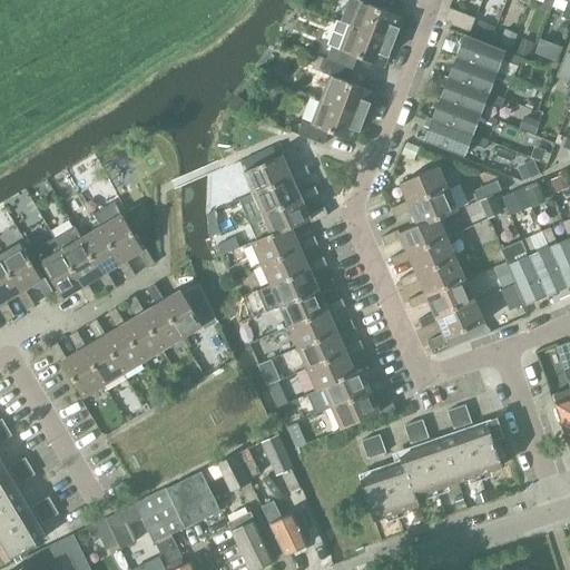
[(349,0),(341,22),(350,26),(393,42),(402,18),(376,7),(379,0),(349,0)]
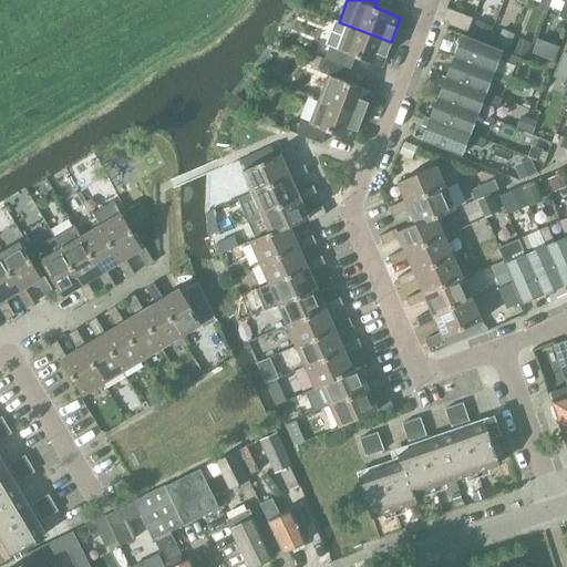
[(546,12),(549,0),(540,0),(537,9),(546,12)]
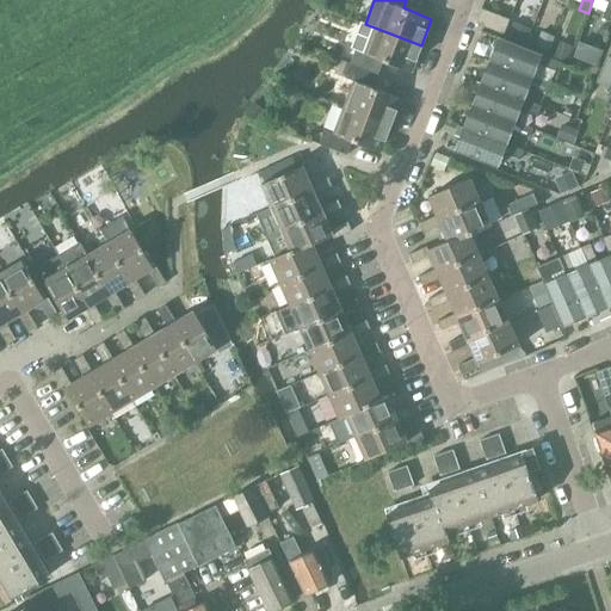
[(475,24),(503,35),(508,20),(481,8),(475,24)]
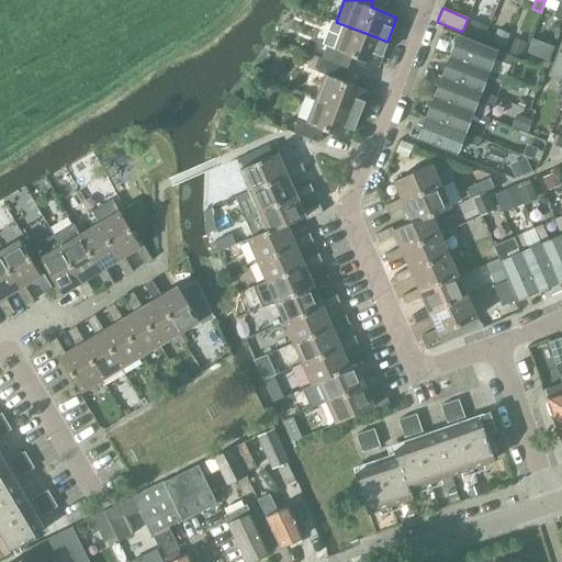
[(326,46),(322,59),(347,69),(351,56),(378,66),(388,42),(345,25),(335,49),(326,46)]
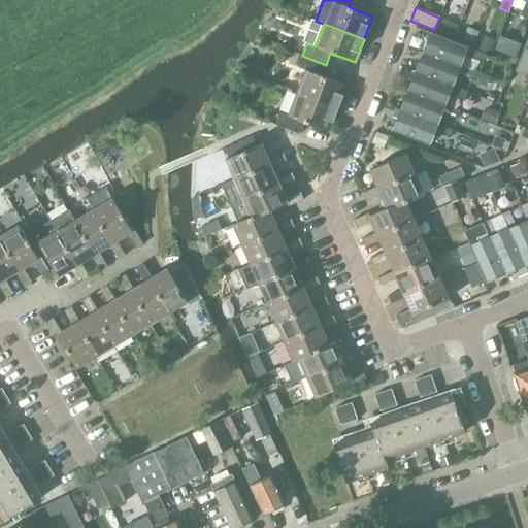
[(430,32),(423,53),(459,67),(464,55),(479,61),(482,54),(467,47),(467,46),(430,32)]
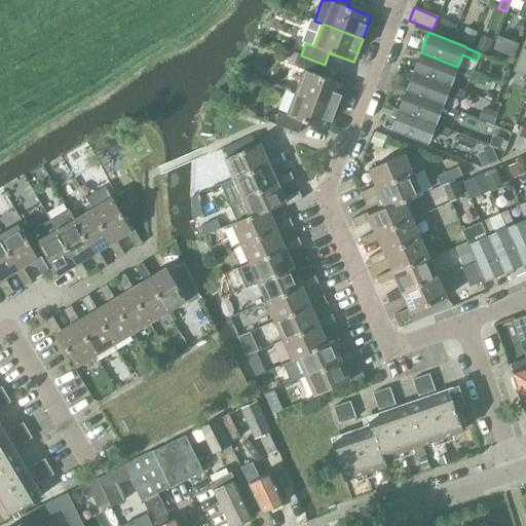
[(515,54),(520,42),(499,34),(494,46),(515,54)]
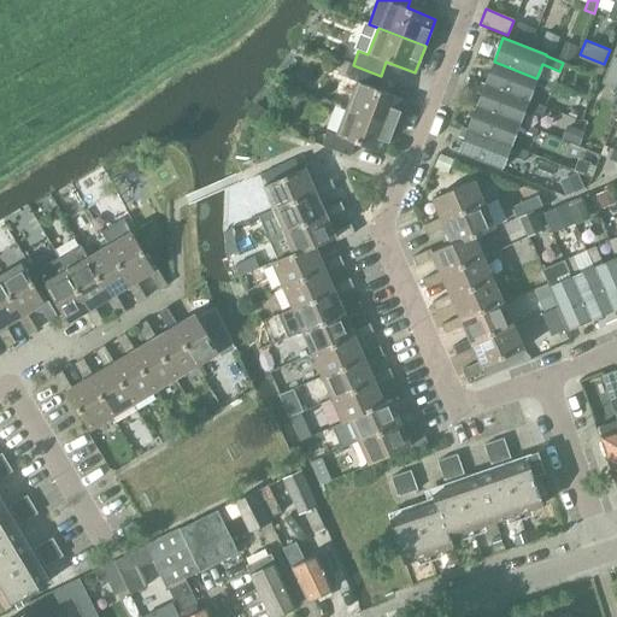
[(616,109),(616,41),(601,82),(616,88),(610,106),(616,109)]
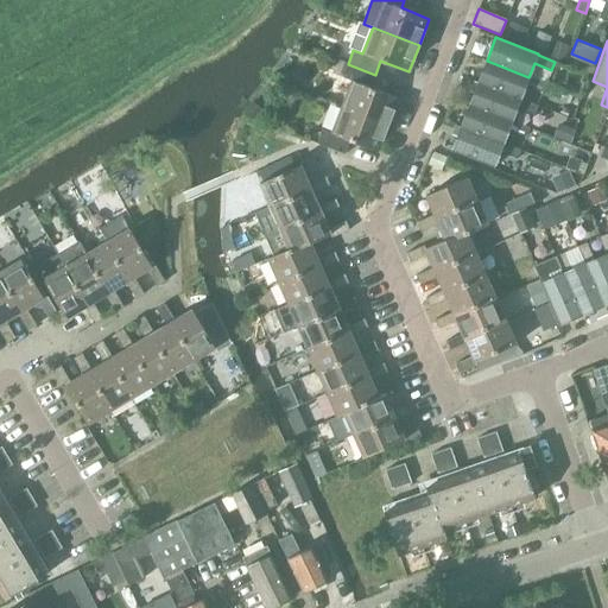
[(556,43),(551,56),(564,61),(569,48),(556,43)]
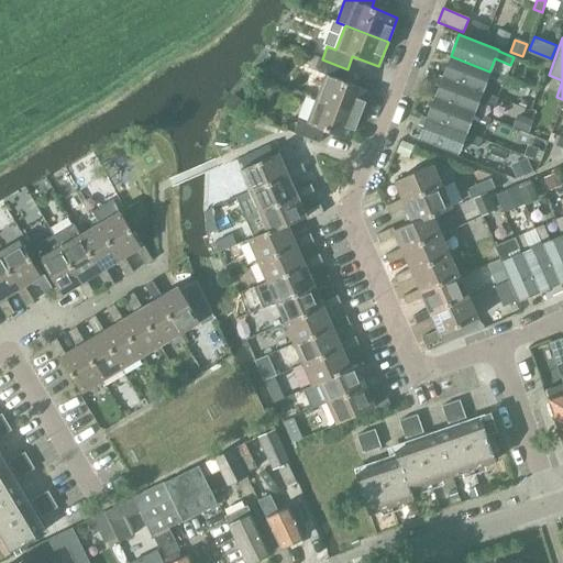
[(451,56),(442,76),(482,91),(486,79),(503,86),(506,77),(489,72),(451,56)]
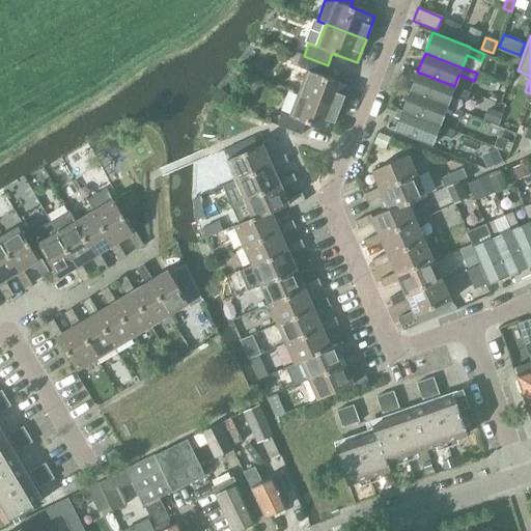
[(307,71),(299,93),(339,109),(347,86),(324,77),(328,65),(304,56),(299,67),(307,71)]
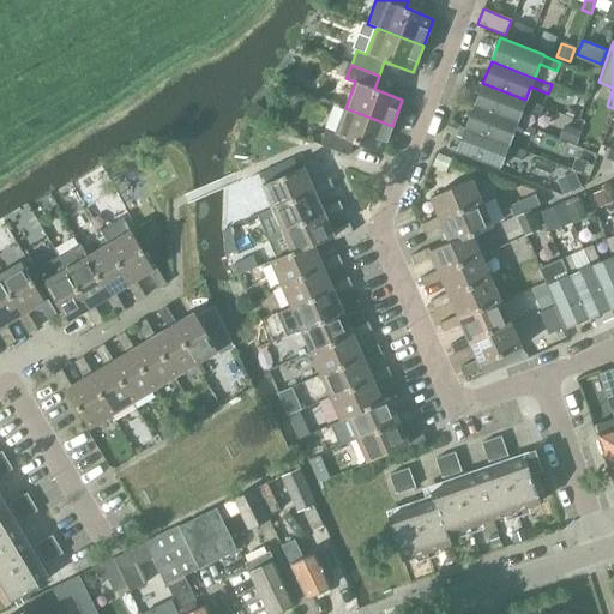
[(482,83),(474,106),(517,122),(522,109),(551,120),(554,110),(525,100),(482,83)]
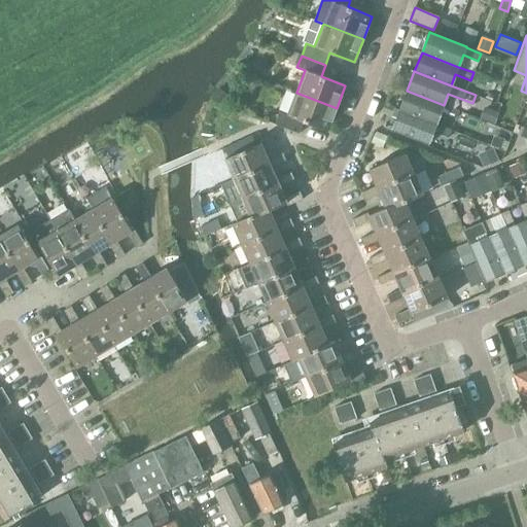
[(407,91),(399,110),(436,125),(441,112),(456,118),(458,111),(444,105),(407,91)]
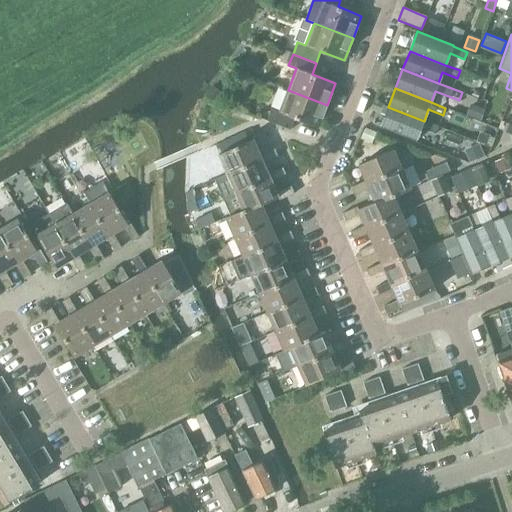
[(327,105),(288,90),(279,112),(271,109),(266,121),(290,130),(294,119),(318,128),(327,105)]
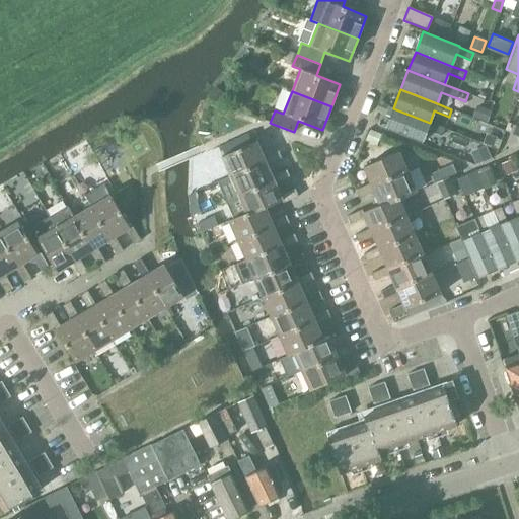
[(430,123),(393,108),(385,128),(422,142),(427,130),(441,136),(444,128),(430,123)]
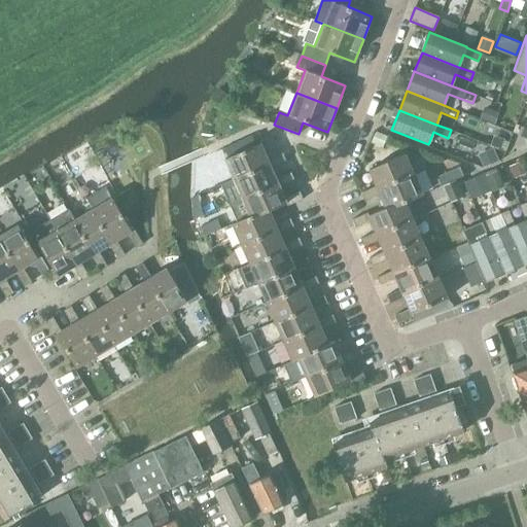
[(224,159),(234,179),(269,164),(268,160),(262,148),(275,142),(272,135),(258,141),(259,143),(224,159)]
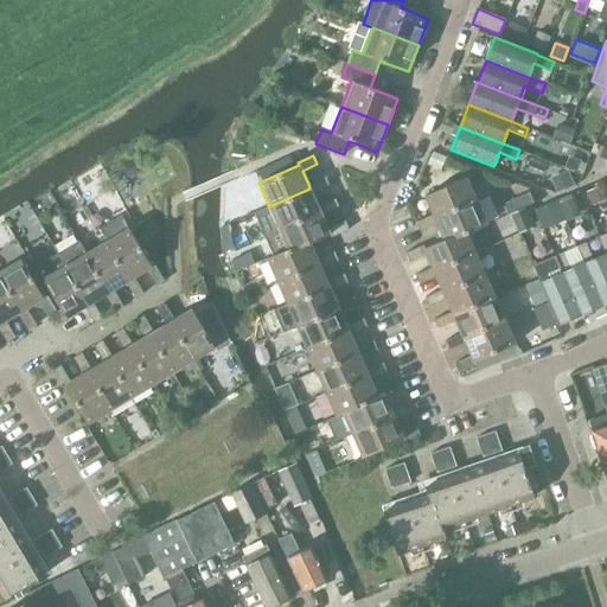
[(569,174),(551,181),(556,192),(574,185),(569,174)]
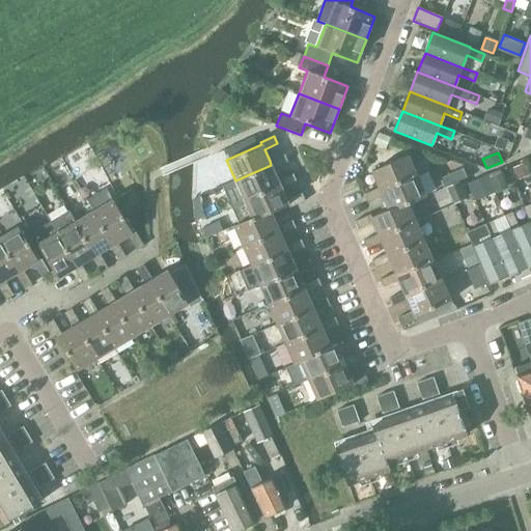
[(235,180),(244,200),(279,184),(278,180),(273,168),(288,162),(284,155),(270,161),(271,165),(235,180)]
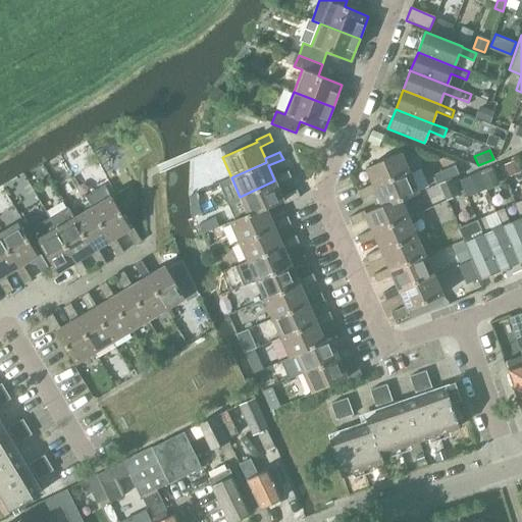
[(361,198),(376,192),(374,189),(409,172),(401,153),(365,168),(372,185),(358,191),(361,198)]
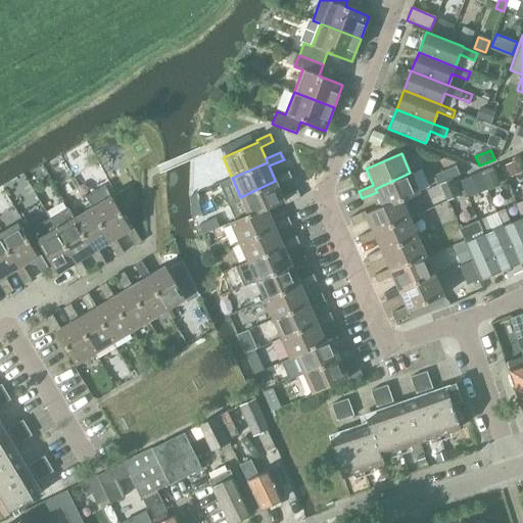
[(493,168),(480,174),(487,191),(501,186),(493,168)]
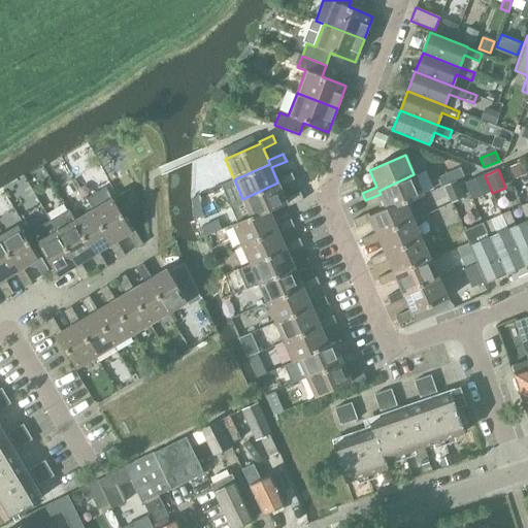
[(242,199),(251,217),(251,218),(269,210),(269,211),(287,204),(285,198),(279,187),(295,180),(291,172),(276,179),(277,183),(242,199)]
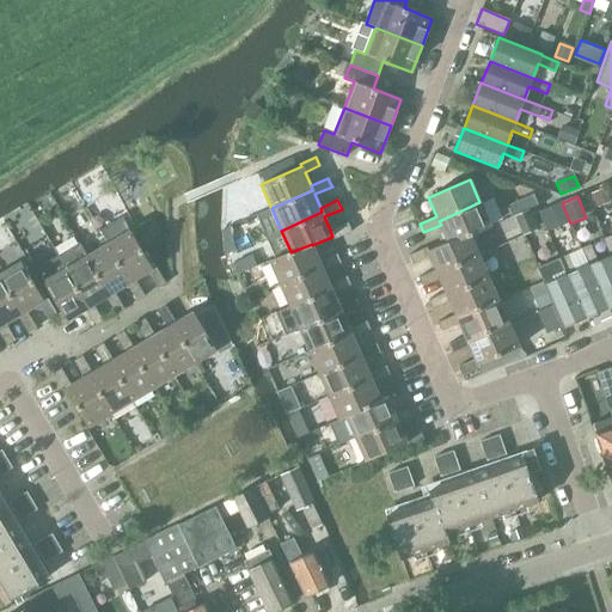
[(412,264),(430,256),(429,254),(470,236),(490,226),(479,202),(439,221),(441,225),(448,242),(428,250),(427,248),(409,255),(412,264)]
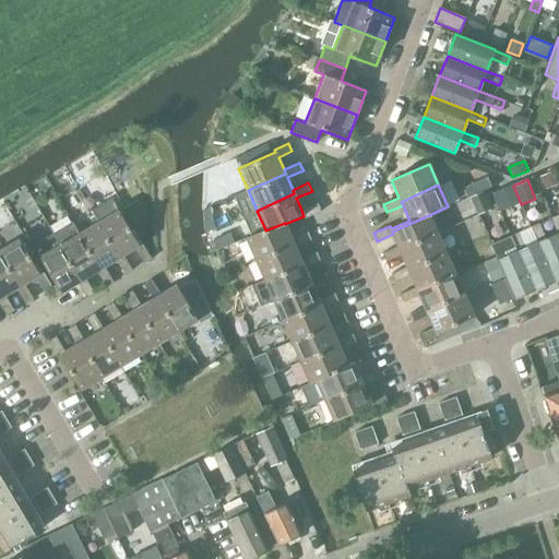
[(521,204),(513,186),(492,194),(500,213),(521,204)]
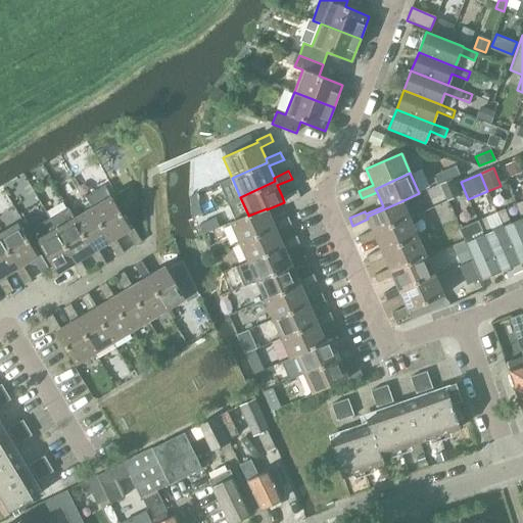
[(439,184),(446,199),(458,194),(452,179),(439,184)]
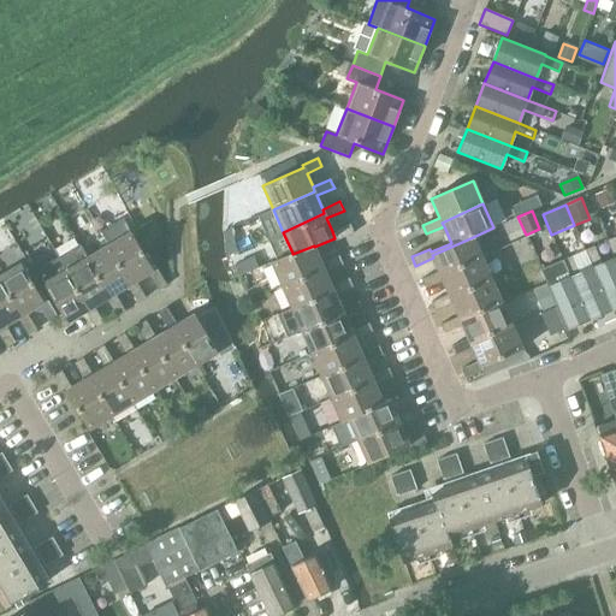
[(350,224),(332,231),(335,238),(336,241),(354,232),(350,224)]
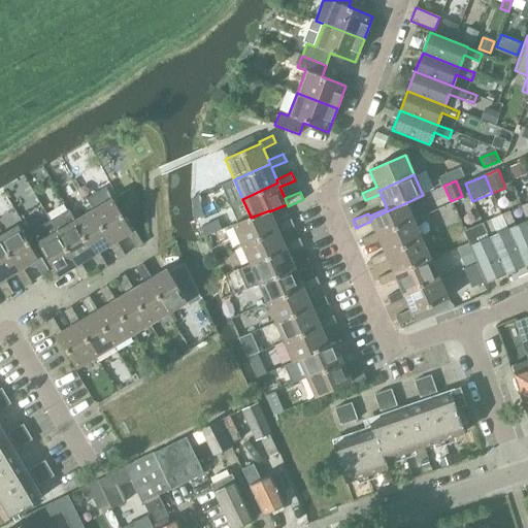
[(112,199),(94,209),(113,242),(117,241),(127,234),(136,249),(142,244),(134,230),(131,231),(112,199)]
